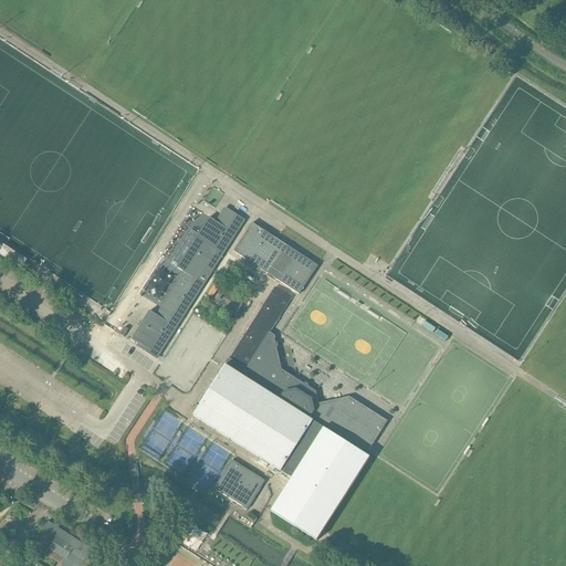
[(157,359),(228,247),(244,221),(224,208),(217,222),(209,218),(177,269),(184,273),(165,303),(156,315),(149,311),(133,338),(130,341),(137,346),(157,359)]
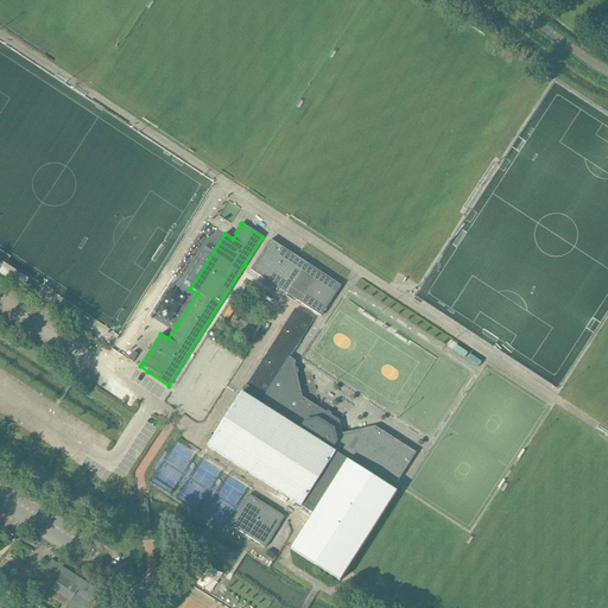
[(283,295),(299,305),(301,303),(321,317),(341,286),(271,240),(251,271),(270,283),(267,285),(278,291),(279,289),(285,292),(283,295)]
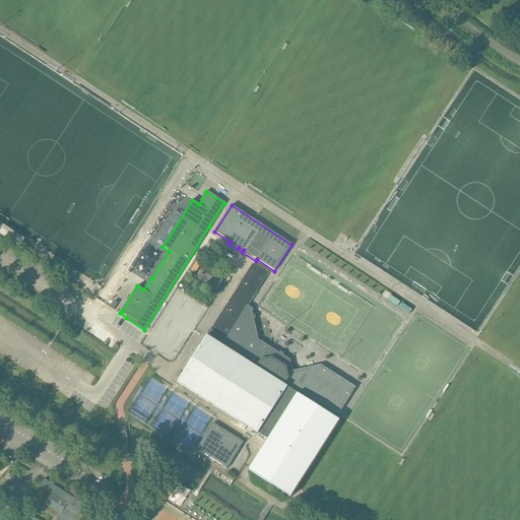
[(209,248),(207,251),(206,252),(217,258),(219,254),(209,248)]
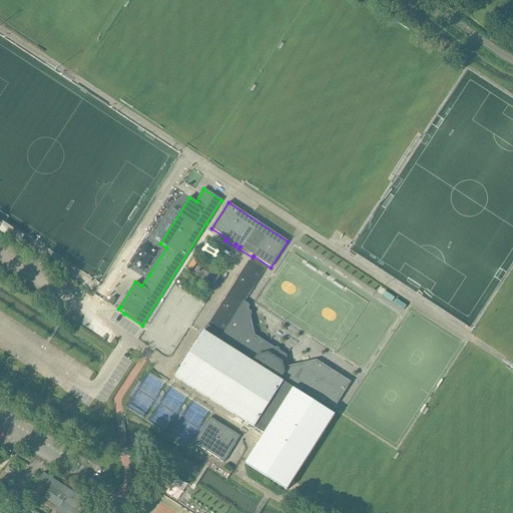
[(222,274),(201,261),(193,274),(213,287),(222,274)]
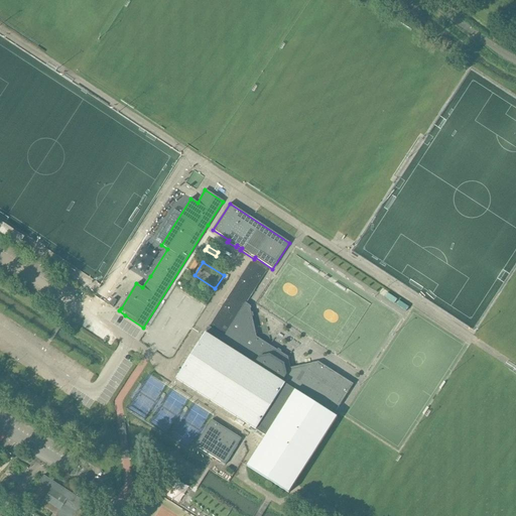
[(263,319),(260,316),(228,296),(210,328),(176,380),(267,436),(247,467),(288,493),(338,417),(334,415),(354,384),(318,362),(290,368),(288,357),(268,345),(258,338),(265,327),(265,325),(264,321),(263,319)]
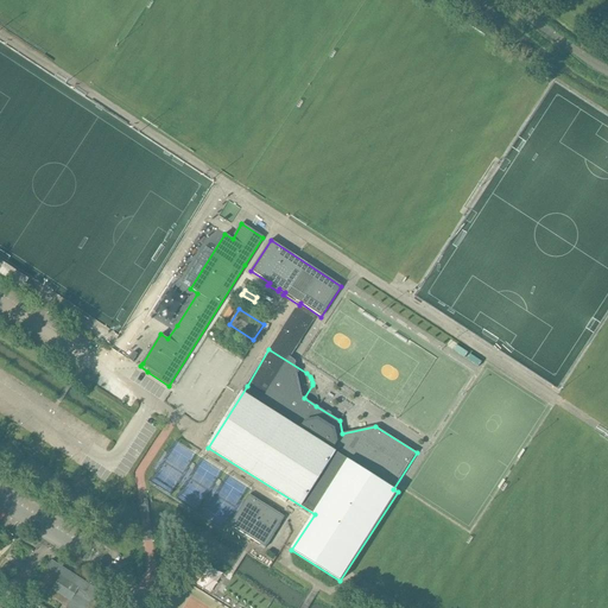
[(230,525),(251,538),(266,548),(285,517),(249,495),(230,525)]
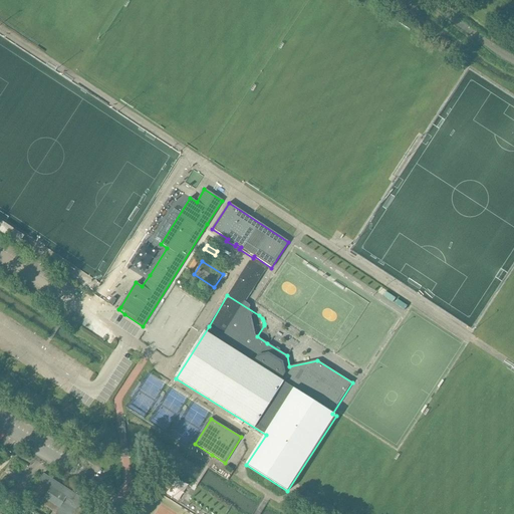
[(79,513),(82,510),(78,507),(82,501),(42,475),(37,481),(49,489),(42,500),(57,510),(54,513),(79,513)]
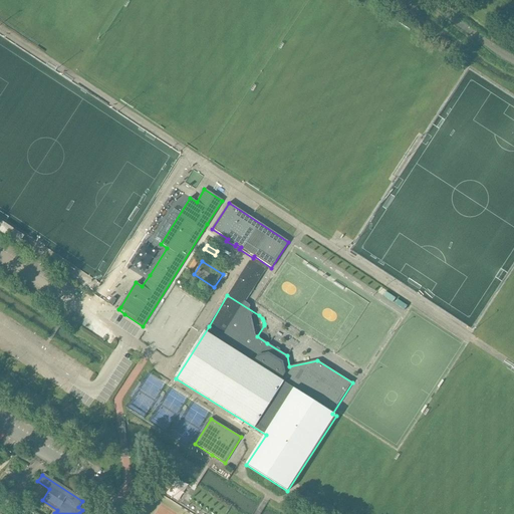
[(162,481),(156,491),(161,494),(167,484),(162,481)]
